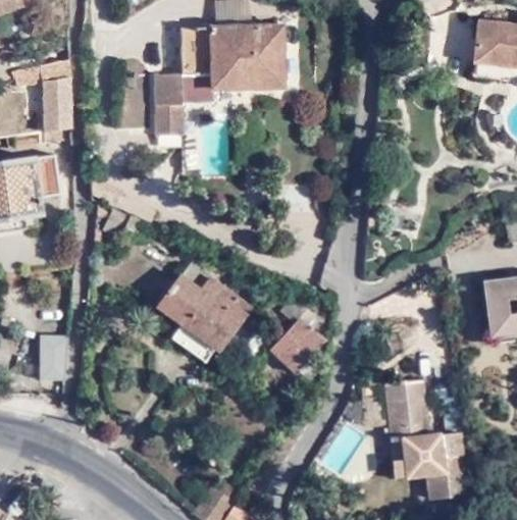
[(0,0),(0,8),(28,0),(0,0)]
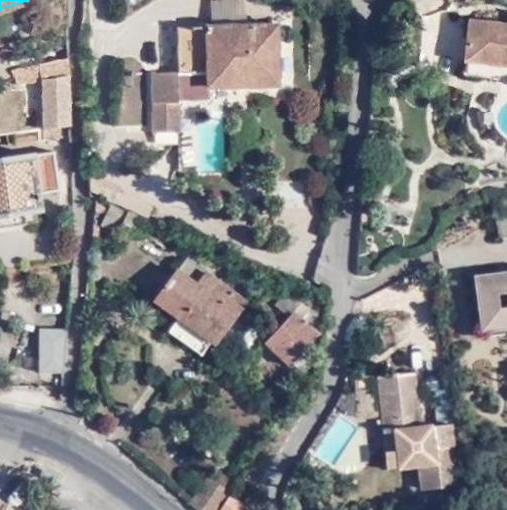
[(506,25),(475,20),(468,59),(506,65),(506,25)]
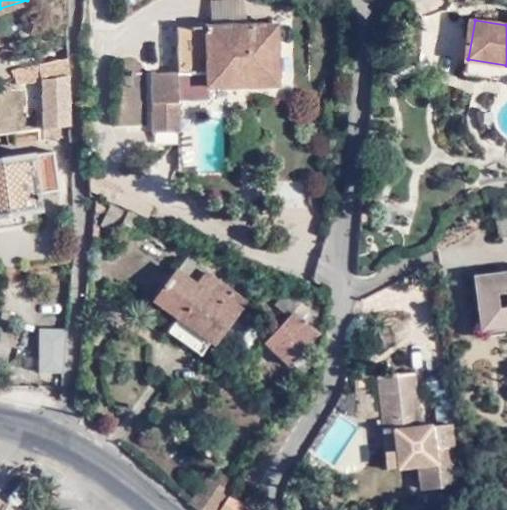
[(211,31),(211,56),(213,56),(254,56),(242,32),(211,31)]
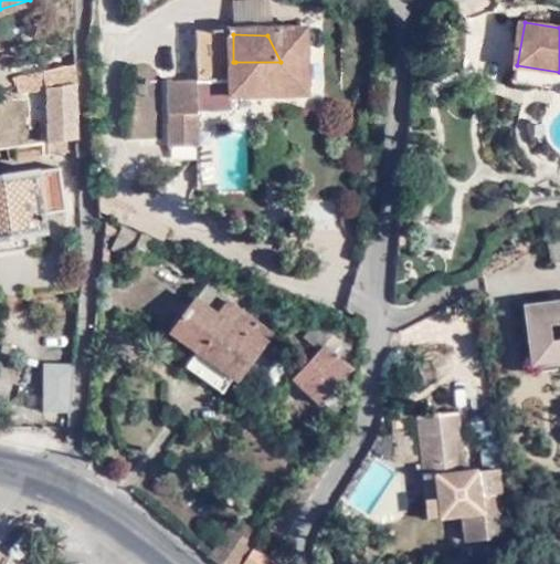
[(235,62),(233,62),(198,61),(197,71),(198,113),(228,112),(229,132),(307,129),(307,62),(281,62),(235,62)]
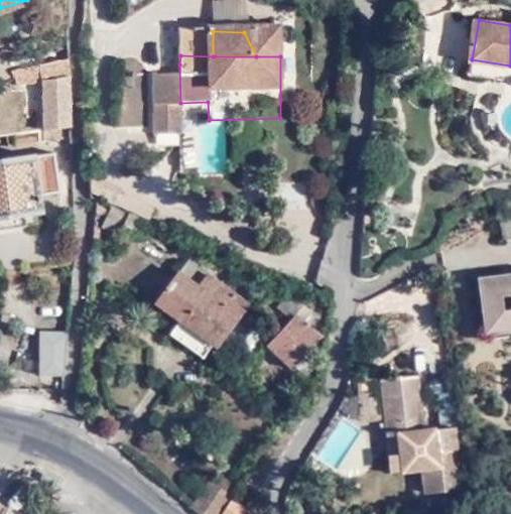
[(41,59),(15,66),(17,78),(43,72),(41,59)]
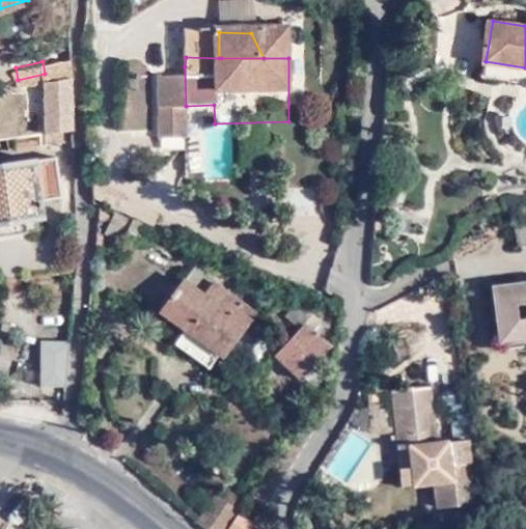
[(168,106),(186,106),(185,66),(167,65),(168,105),(168,106)]
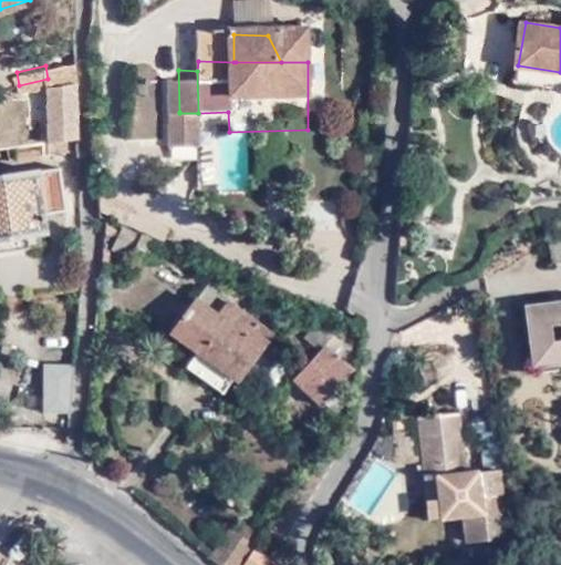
[(82,133),(81,75),(52,85),(53,140),(82,133)]
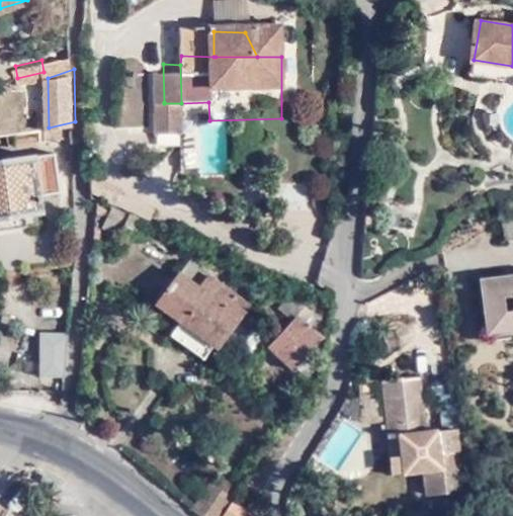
[(181,132),(181,103),(164,103),(154,102),(153,163),(179,163),(180,133),(181,132)]
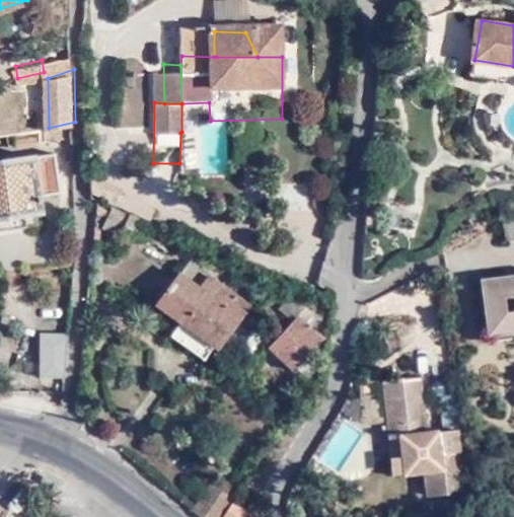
[(209,102),(181,103),(181,132),(197,132),(210,121),(209,102)]
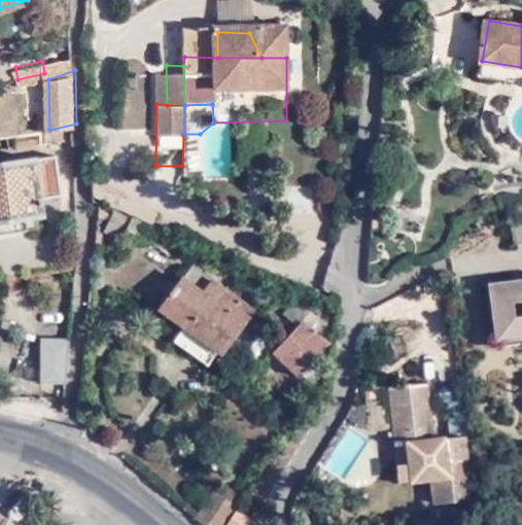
[(0,149),(20,148),(20,136),(0,138),(0,149)]
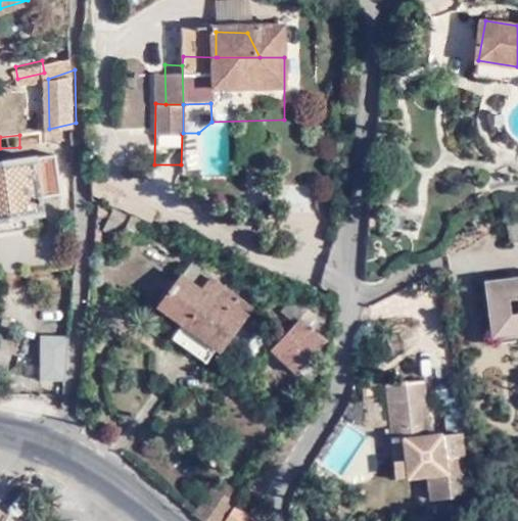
[(57,153),(0,159),(0,222),(46,217),(45,195),(63,193),(57,153)]
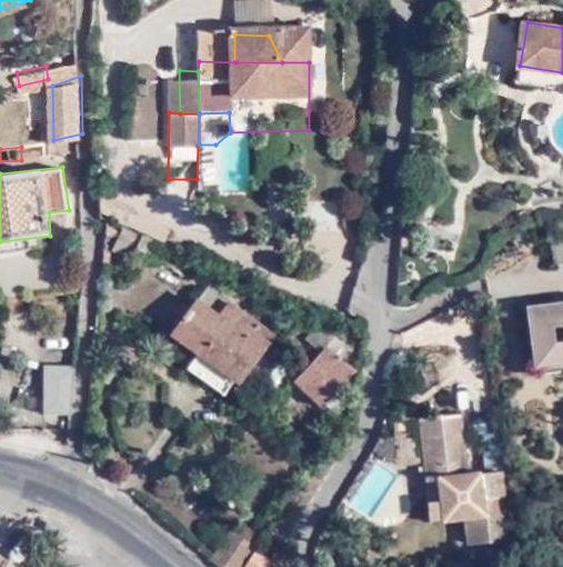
[(119,227),(109,222),(108,231),(116,235),(119,227)]
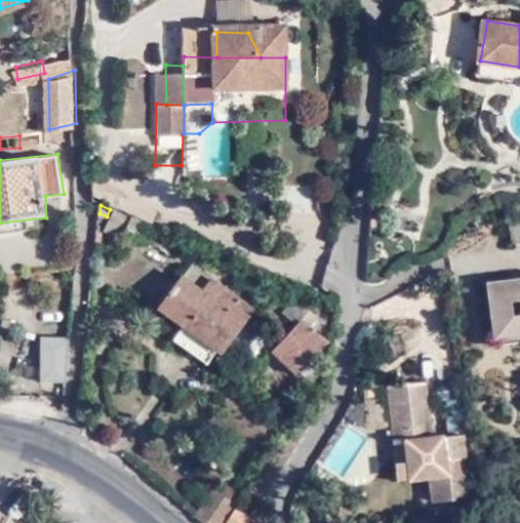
[(519,205),(503,207),(505,218),(516,219),(519,219),(519,205)]
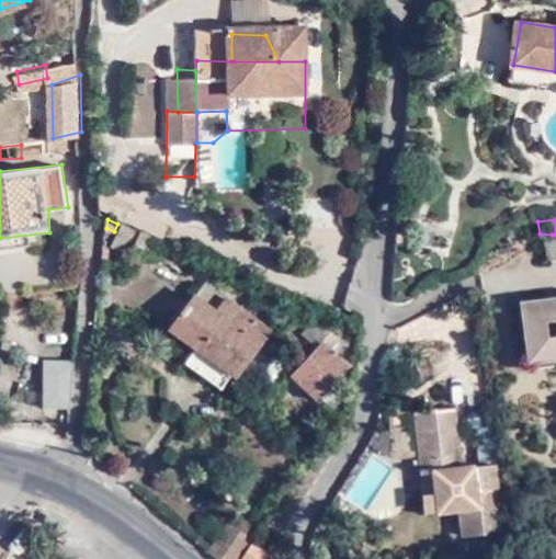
[(142,231),(123,221),(114,231),(113,243),(131,252),(136,241),(142,231)]
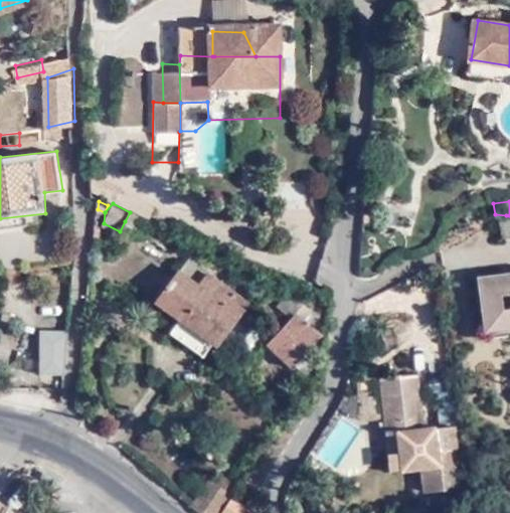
[(139,216),(130,212),(125,221),(134,225),(139,216)]
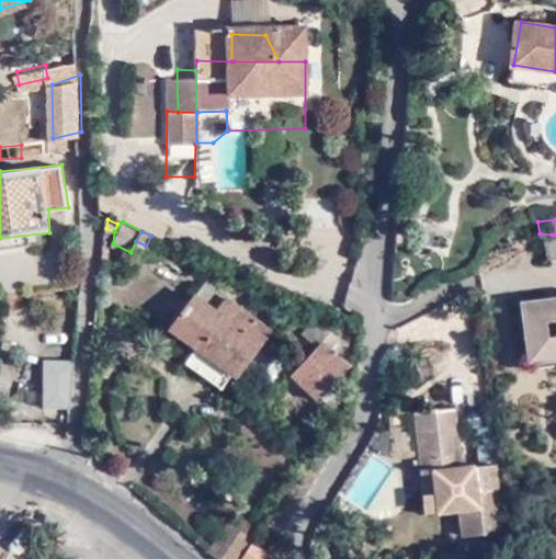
[(555,235),(552,235),(540,234),(543,253),(555,251),(555,235)]
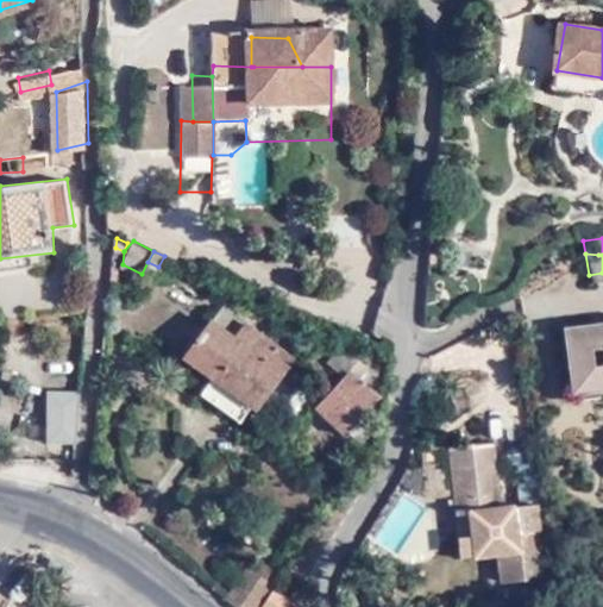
[(226,311),(217,325),(238,340),(247,329),(226,311)]
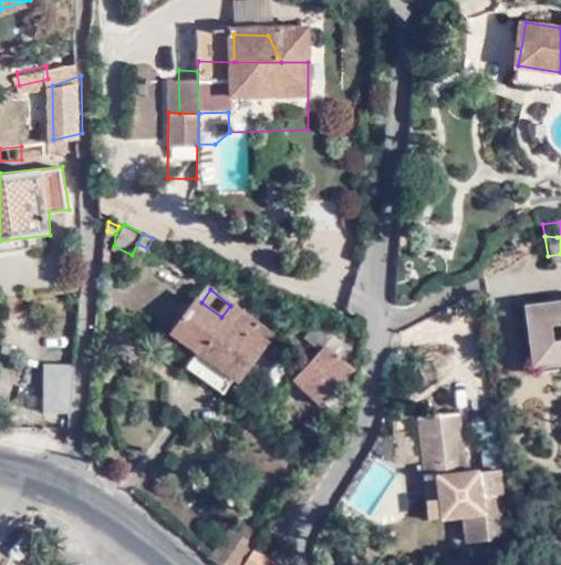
[(560,289),(541,293),(542,301),(560,298),(560,289)]
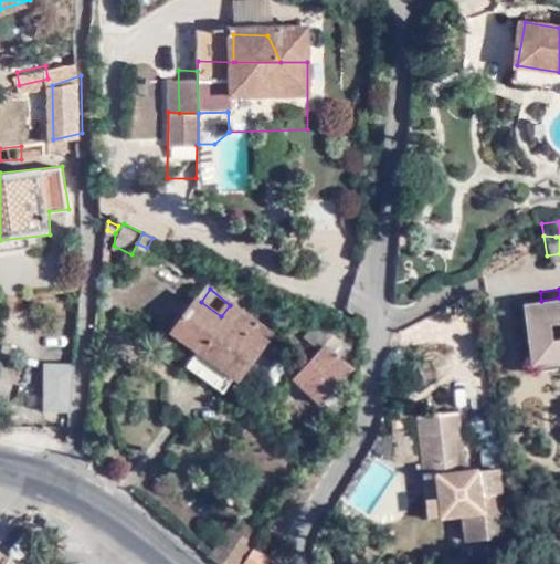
[(559,298),(541,301),(540,292),(518,293),(526,354),(543,351),(546,363),(559,361),(559,298)]
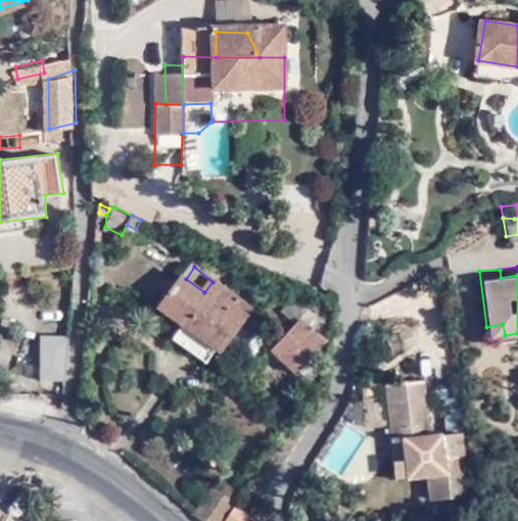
[(204,292),(186,279),(162,309),(185,328),(175,342),(205,367),(217,352),(219,354),(252,312),(213,282),(204,292)]
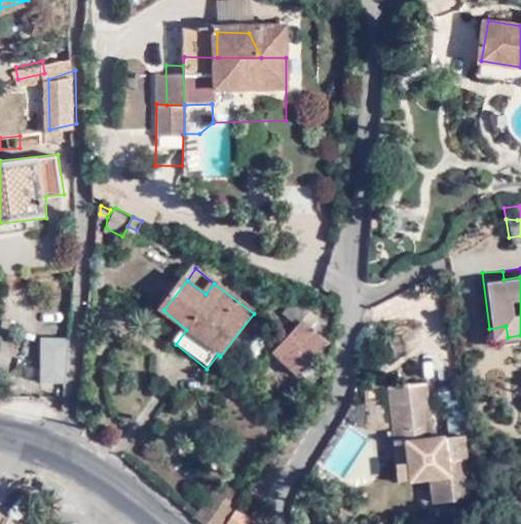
[(298,327),(275,352),(297,376),(327,343),(323,339),(333,328),(296,299),(284,313),(298,327)]
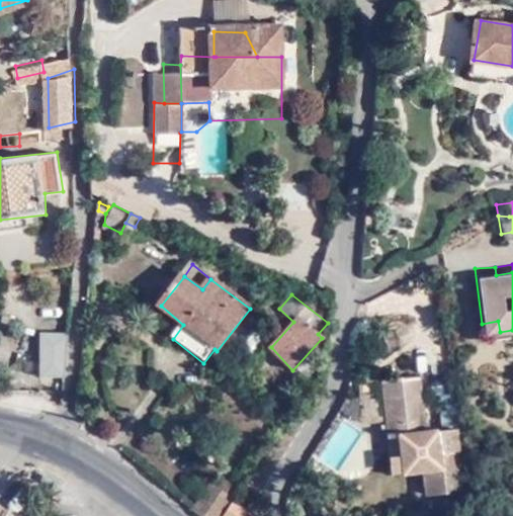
[(484,334),(500,332),(498,321),(482,324),(484,334)]
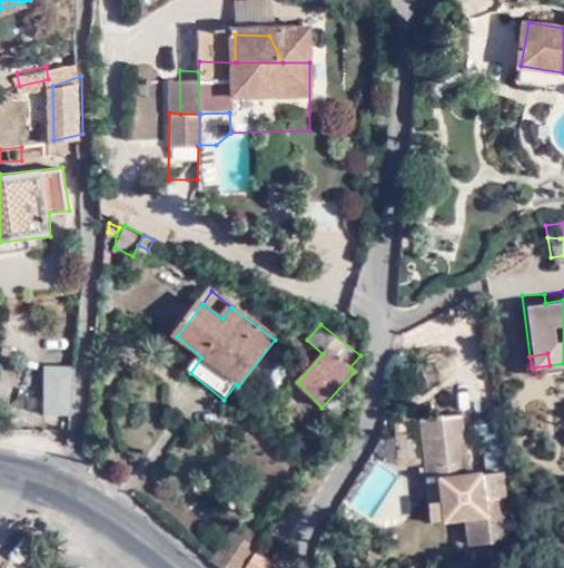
[(73,414),(78,365),(45,366),(47,414),(73,414)]
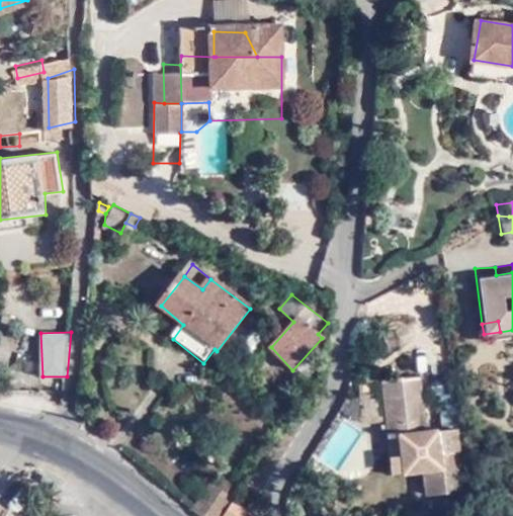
[(415,381),(377,385),(386,437),(390,463),(403,462),(419,459),(420,474),(423,499),(456,493),(448,433),(438,435),(422,436),(415,381)]
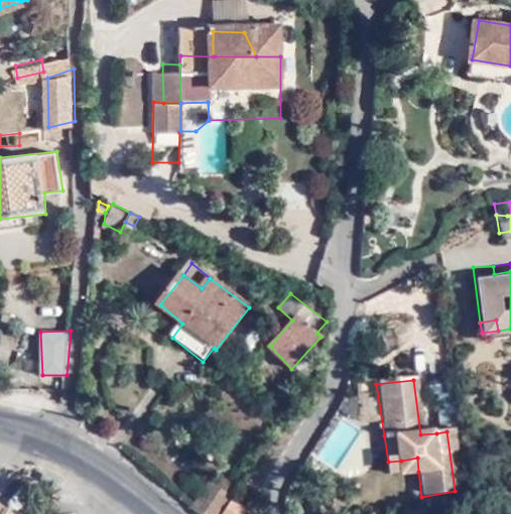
[(433,402),(436,433),(446,431),(455,430),(453,419),(451,404),(451,400),(433,402)]
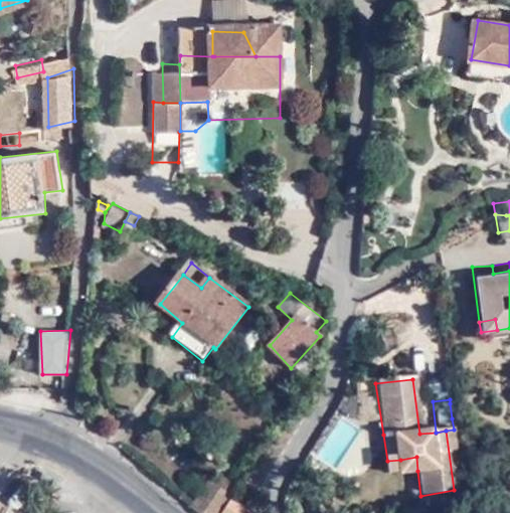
[(403,475),(417,471),(416,457),(400,460),(403,475)]
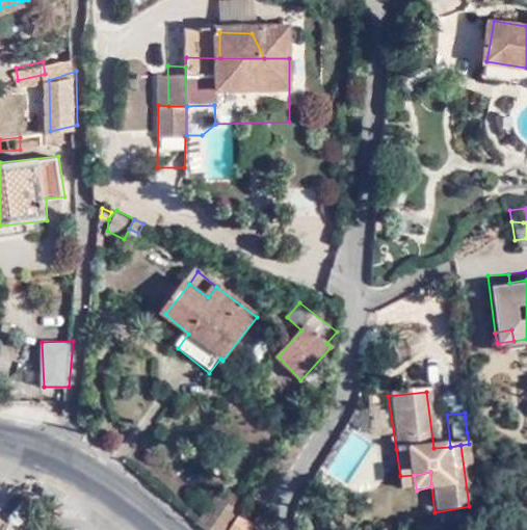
[(414,475),(400,476),(402,492),(417,491),(414,475)]
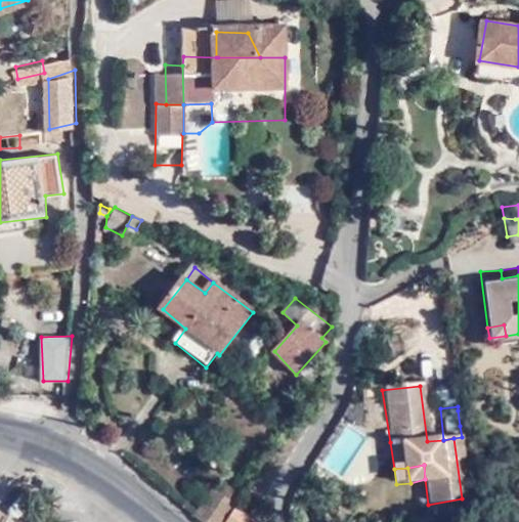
[(214,489),(193,515),(201,521),(223,521),(235,507),(214,489)]
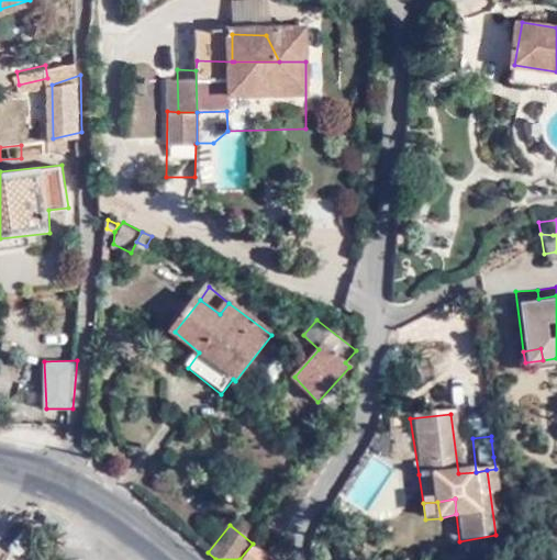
[(40,536),(28,527),(14,542),(25,551),(40,536)]
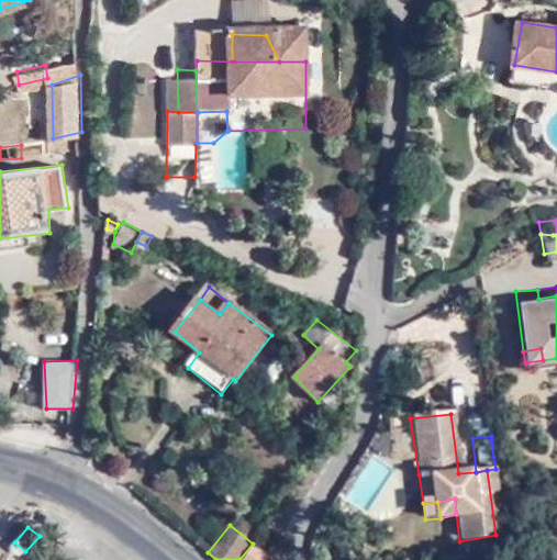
[(263,559),(267,556),(253,544),(240,559),(263,559)]
